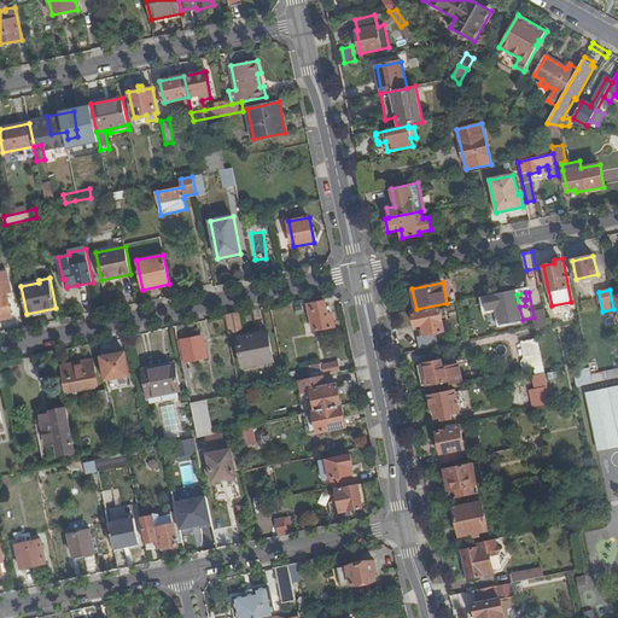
[(0,319),(12,316),(7,295),(0,295),(0,319)]
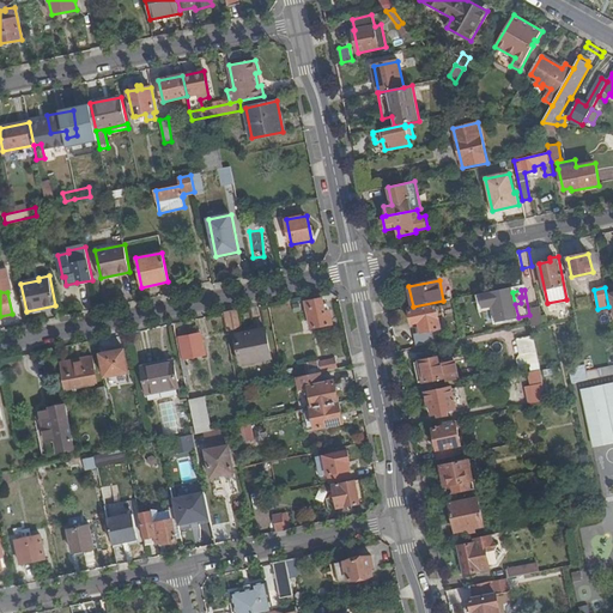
[(323,298),(307,302),(311,328),(333,325),(329,310),(326,311),(323,298)]
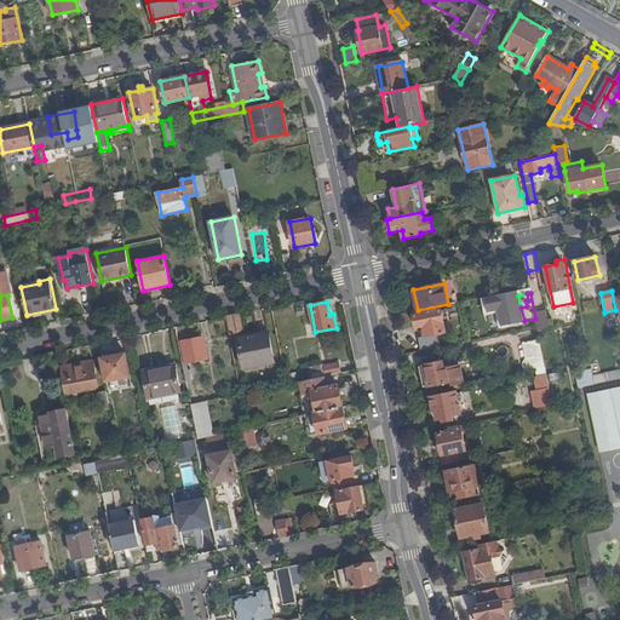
[(446,332),(441,309),(413,315),(417,327),(420,327),(423,337),(446,332)]
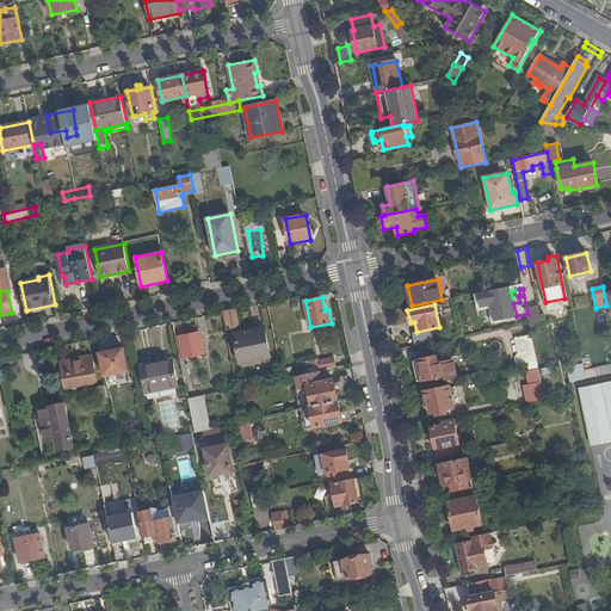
[(531,326),(544,323),(539,306),(528,308),(531,326)]
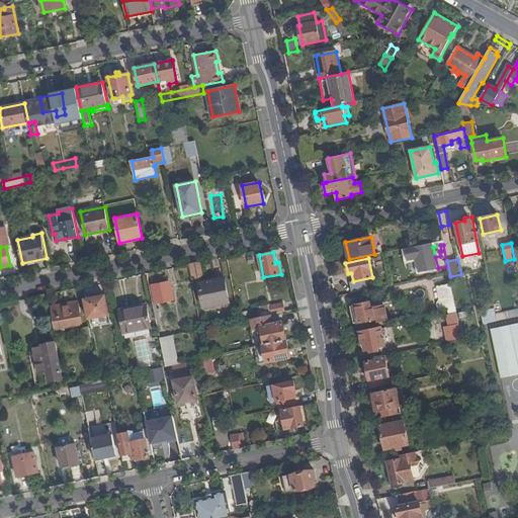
[(200,262),(190,264),(193,280),(203,278),(200,262)]
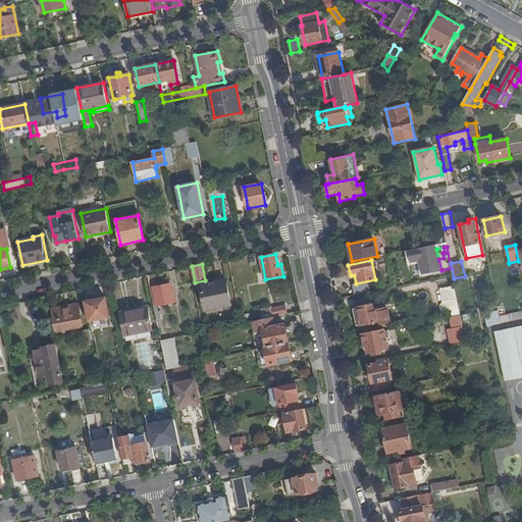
[(226,280),(200,285),(205,310),(231,304),(226,280)]
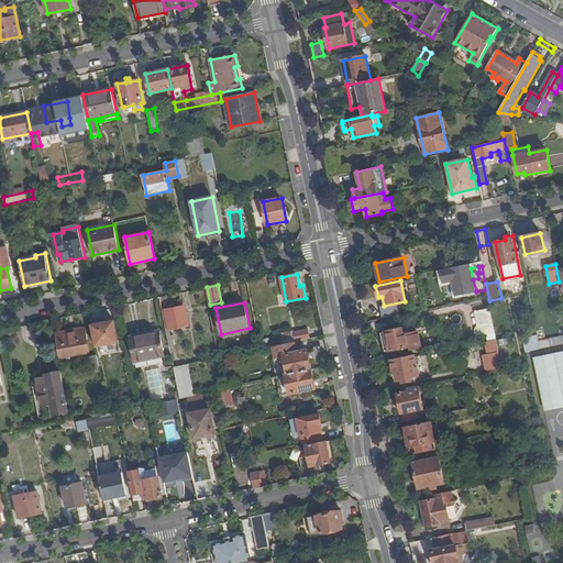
[(384,317),(395,315),(393,305),(382,307),(384,317)]
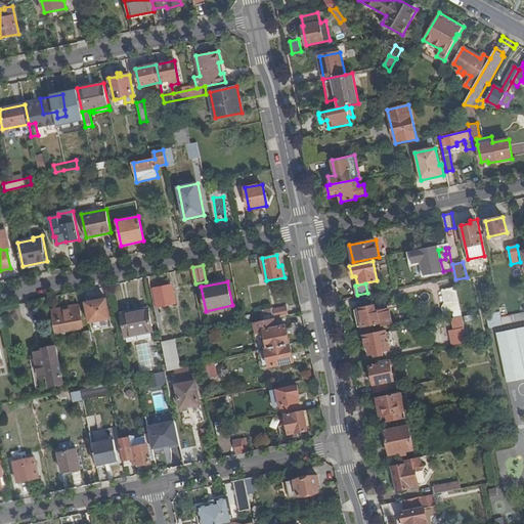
[(172,285),(151,289),(162,342),(174,340),(175,339),(173,332),(166,333),(160,306),(176,303),(172,285)]
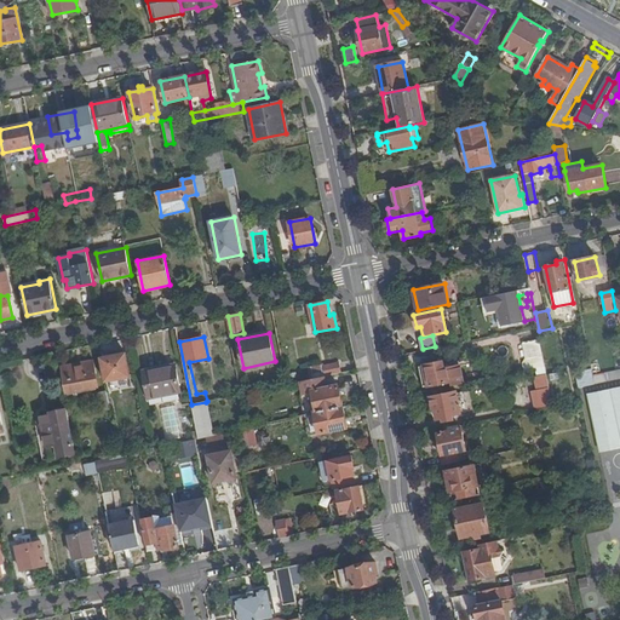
[(546,367),(540,339),(522,343),(526,359),(534,357),(537,368),(546,367)]
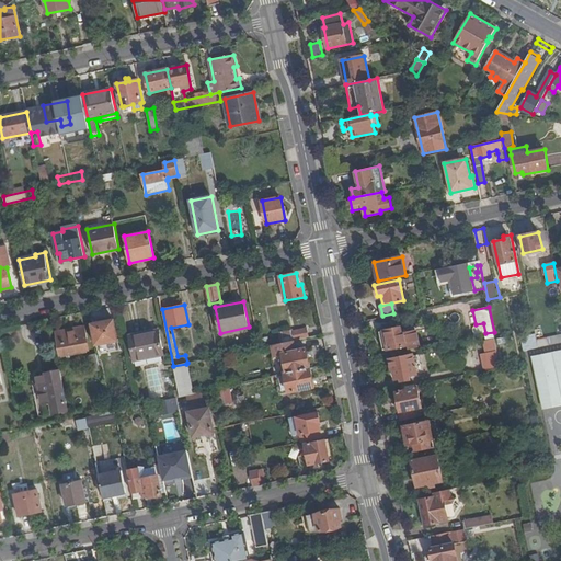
[(114,320),(92,324),(96,345),(117,341),(114,320)]
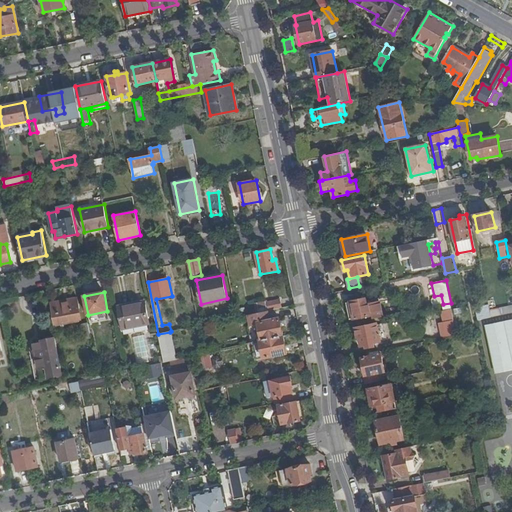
[(443,304),(441,295),(434,296),(432,300),(433,306),(442,304),(443,304)]
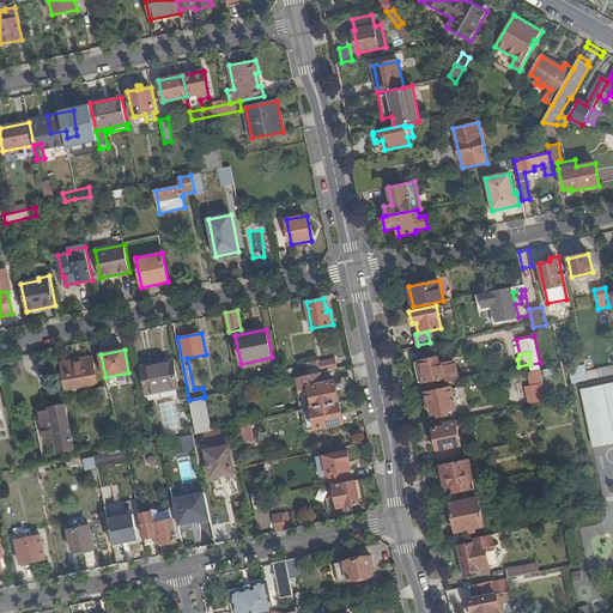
[(92,357),(61,363),(66,388),(67,395),(78,393),(77,386),(87,384),(97,382),(95,369),(92,357)]
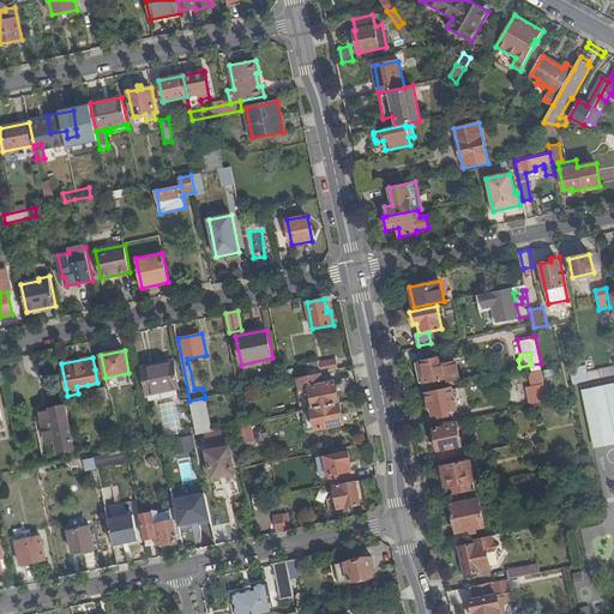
[(338,369),(336,359),(320,362),(320,361),(305,365),(307,375),(321,373),(338,369)]
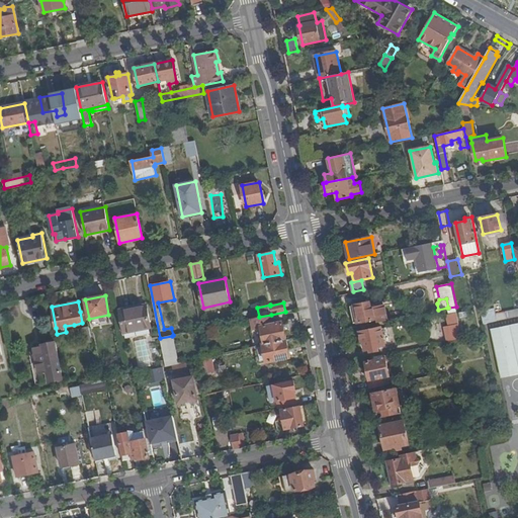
[(387,320),(385,307),(374,309),(373,306),(371,307),(370,303),(355,306),(358,322),(376,319),(377,322),(387,320)]
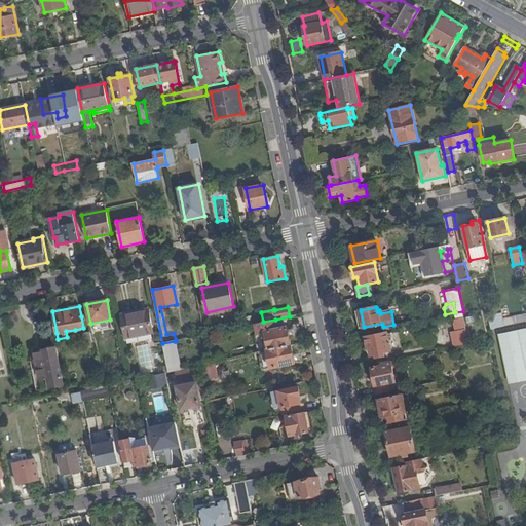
[(140,312),(121,316),(126,338),(135,336),(136,340),(148,338),(148,334),(153,332),(149,309),(140,311),(140,312)]
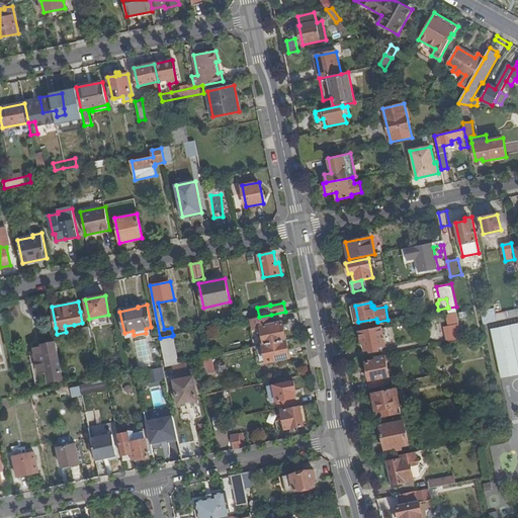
[(453,325),(451,314),(457,313),(456,307),(448,308),(447,308),(448,315),(445,315),(447,326),(453,325)]
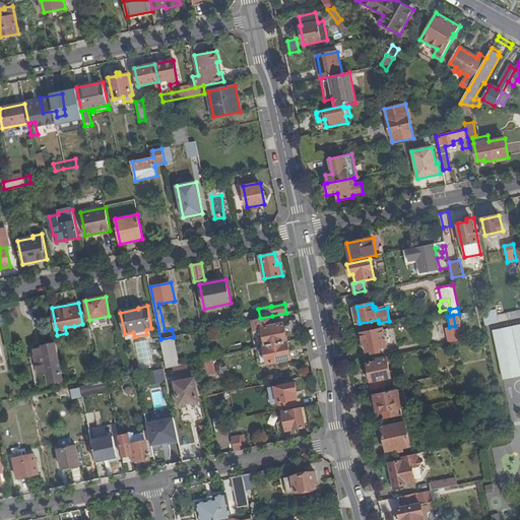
[(499,322),(519,317),(519,312),(498,317),(499,322)]
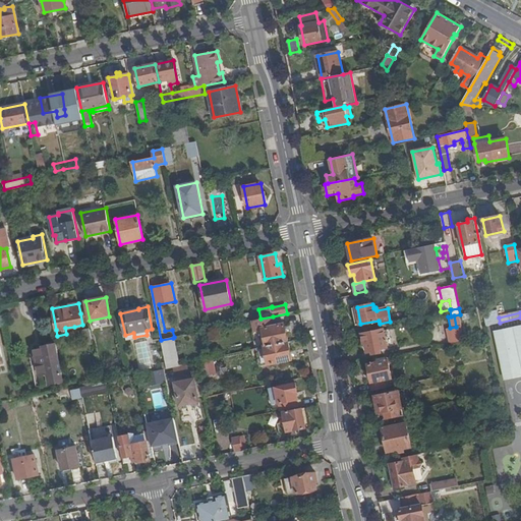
[(465,341),(460,314),(454,315),(456,327),(450,328),(446,329),(449,344),(465,341)]
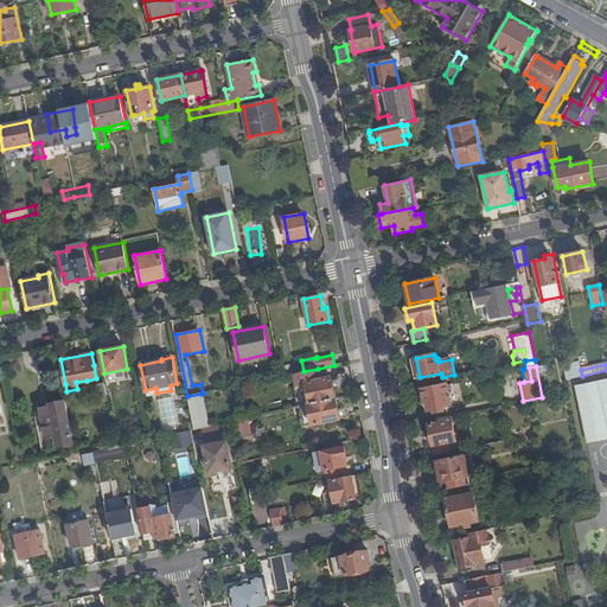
[(581,370),(581,366),(564,370),(567,379),(582,376),(581,370)]
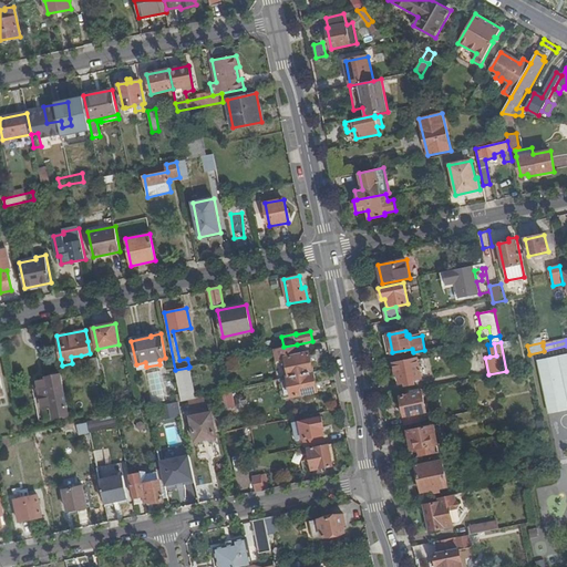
[(284,347),(275,349),(277,359),(276,359),(274,362),(278,379),(288,377),(290,377),(313,371),(310,352),(298,354),(297,344),(284,347)]
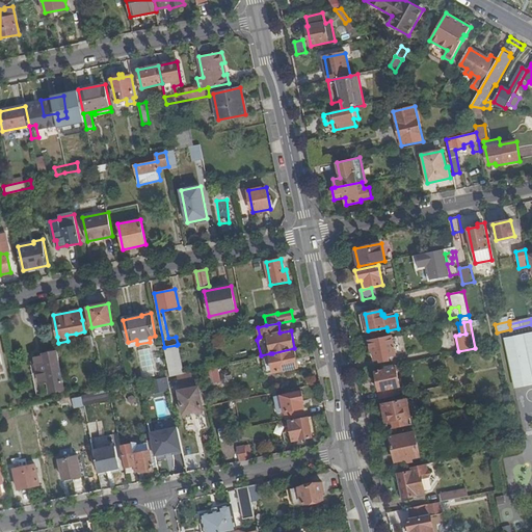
[(531,331),(504,338),(512,378),(531,374),(531,331)]
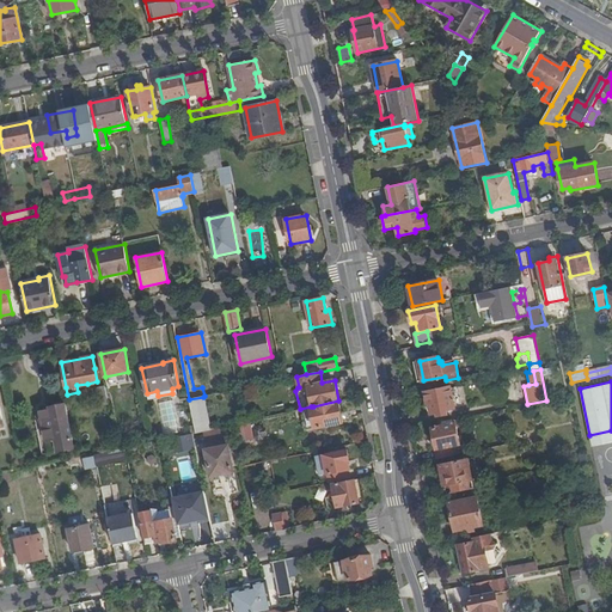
[(105,386),(96,389),(99,407),(109,404),(105,386)]
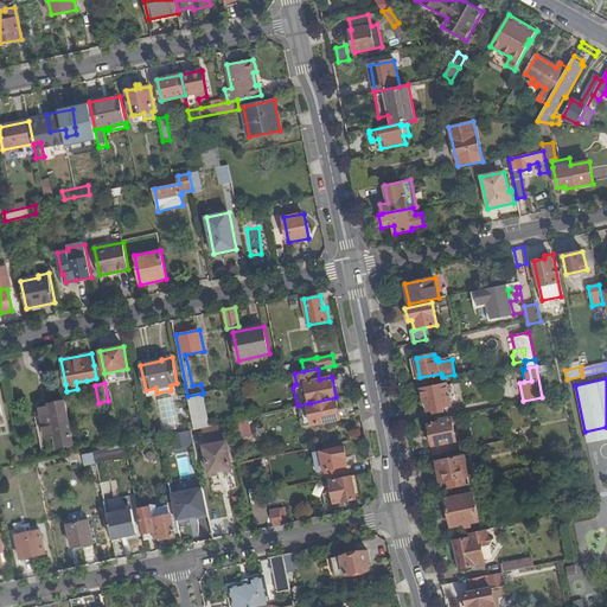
[(453,406),(448,383),(422,389),(425,400),(427,400),(428,406),(429,410),(435,409),(435,413),(445,410),(443,408),(453,406)]
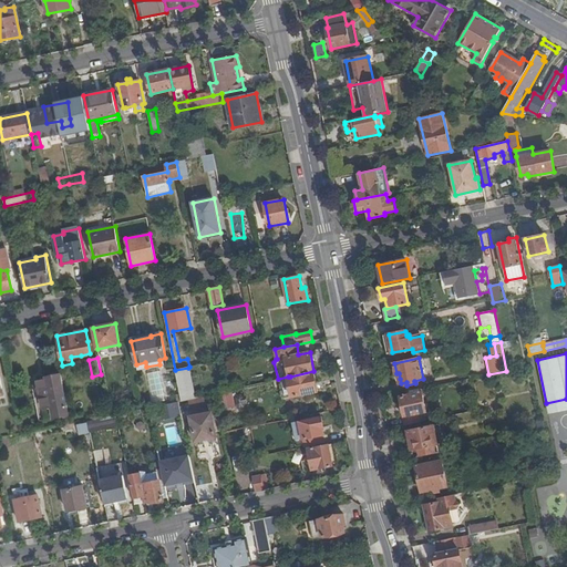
[(188,368),(175,370),(182,401),(195,399),(188,368)]
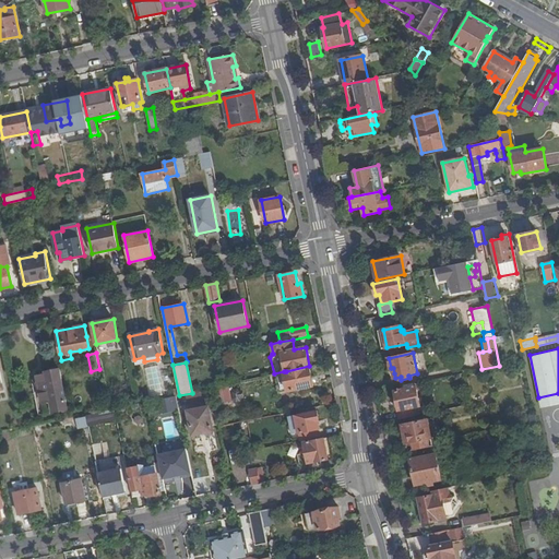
[(284,371),(274,373),(278,393),(288,391),(313,385),(309,366),(286,371),(284,371)]
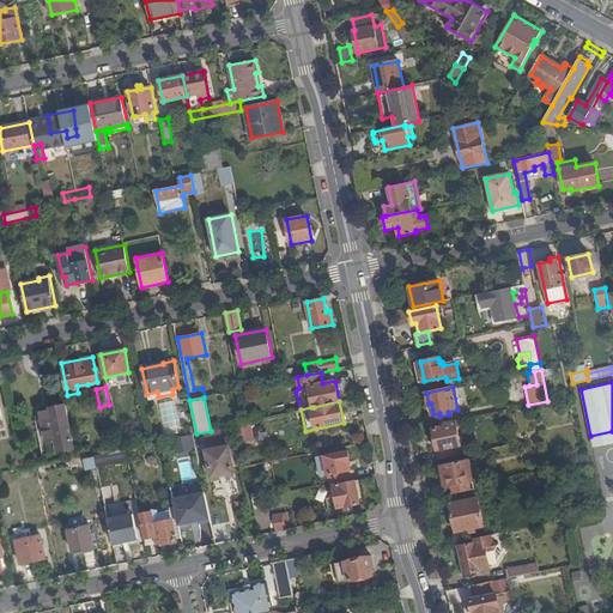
[(65,404),(50,407),(50,410),(41,412),(47,442),(56,441),(59,453),(74,449),(65,404)]
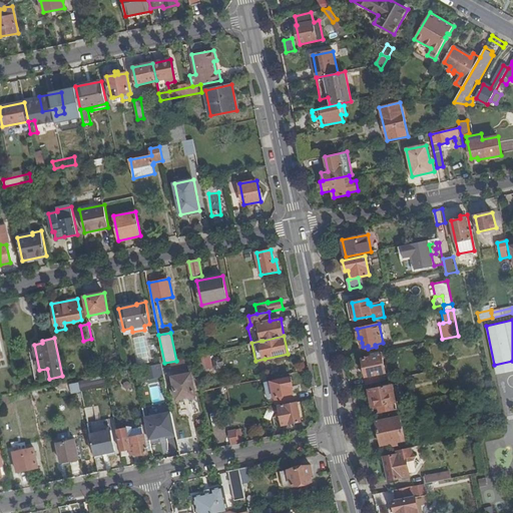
[(206,355),(198,356),(200,370),(213,368),(210,352),(206,353),(206,355)]
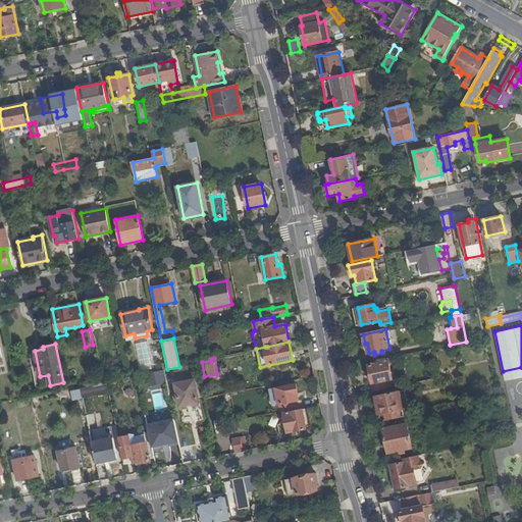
[(393,378),(389,361),(369,365),(373,382),(371,383),(373,392),(387,388),(386,380),(393,378)]
